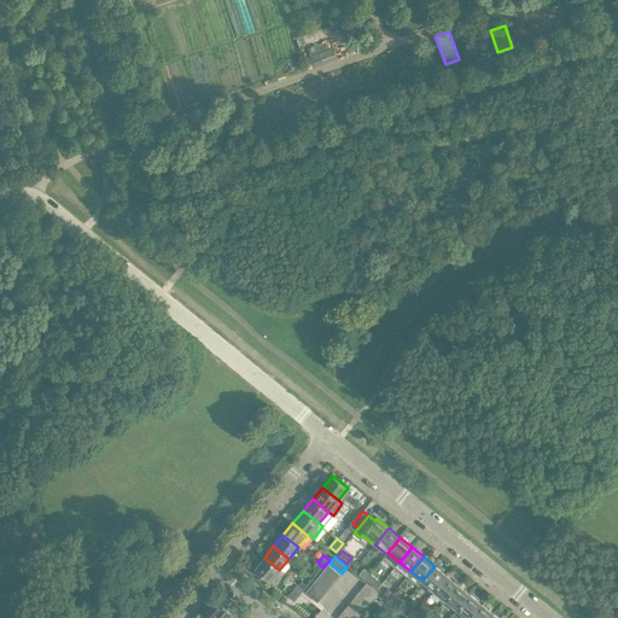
[(269,582),(279,570),(264,558),(255,569),(269,582)]
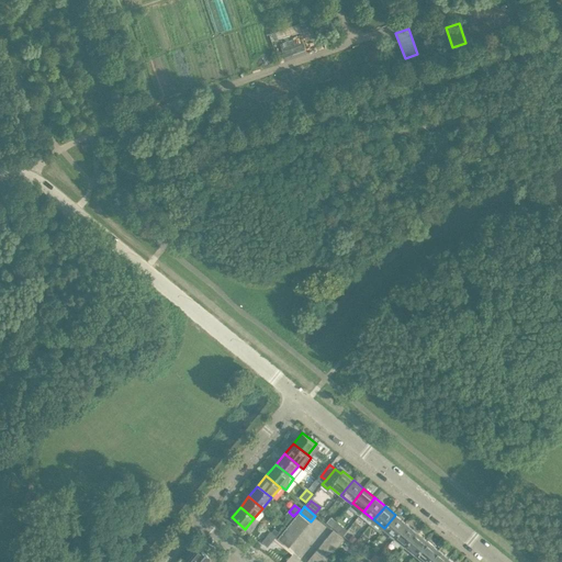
[(311,521),(300,513),(295,518),(306,527),(311,521)]
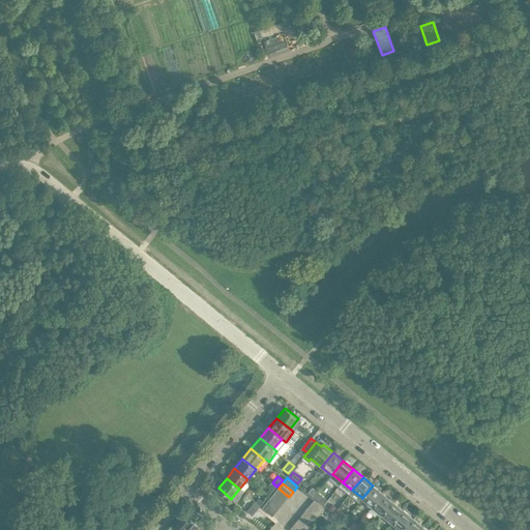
[(383,494),(373,486),(362,498),(373,506),(383,494)]
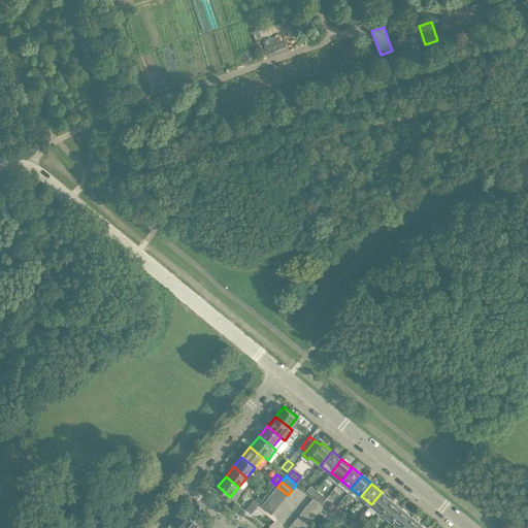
[(288,495),(277,487),(272,492),(284,500),(288,495)]
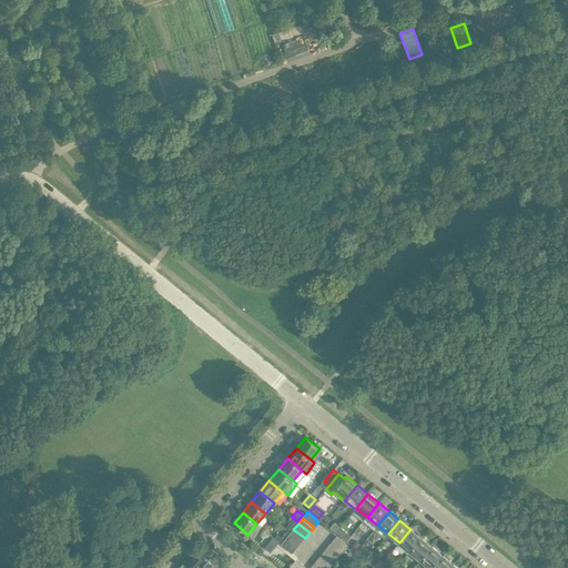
[(351,536),(340,527),(335,533),(346,541),(351,536)]
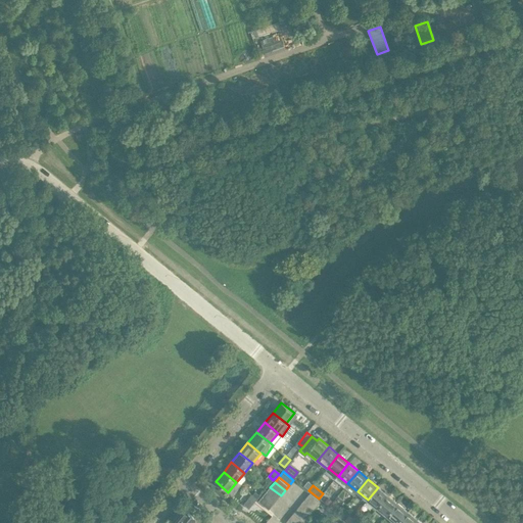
[(281,495),(270,487),(266,492),(276,501),(281,495)]
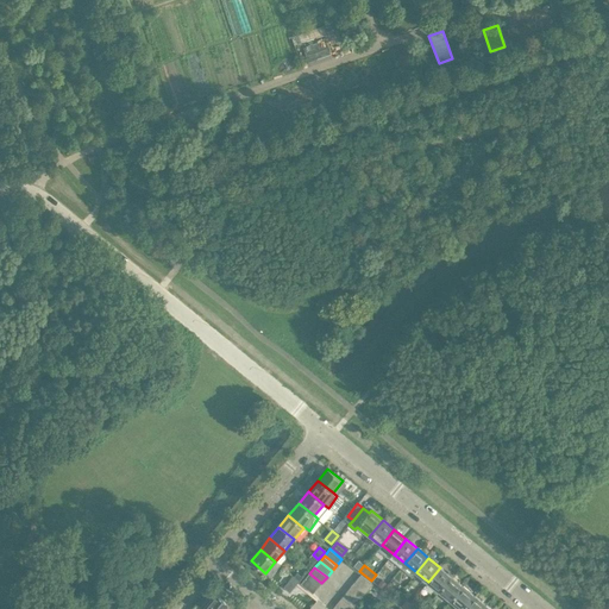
[(438,594),(440,591),(452,577),(440,567),(428,582),(435,589),(433,591),(435,594),(438,594)]
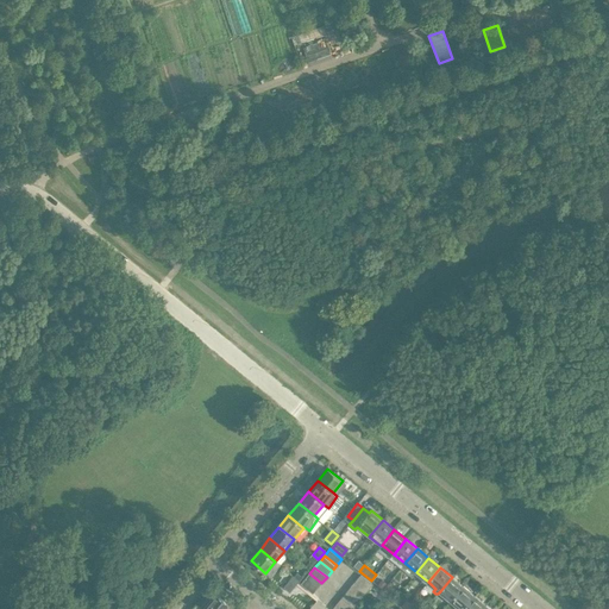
[(321,583),(309,573),(305,579),(318,589),(321,583)]
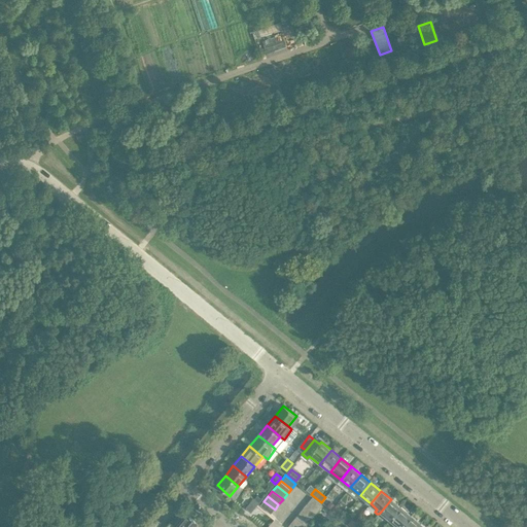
[(312,497),(308,502),(318,512),(322,506),(312,497)]
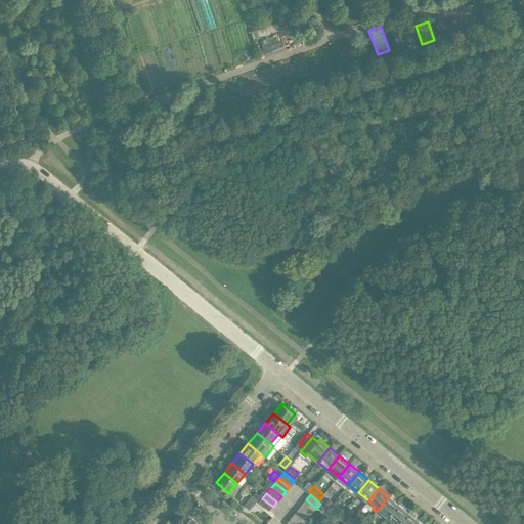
[(249,511),(258,500),(253,496),(252,495),(244,506),(249,511)]
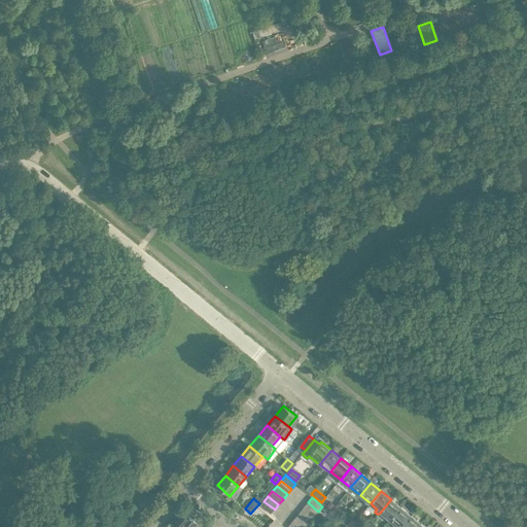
[(401,507),(391,499),(381,512),(390,520),(401,507)]
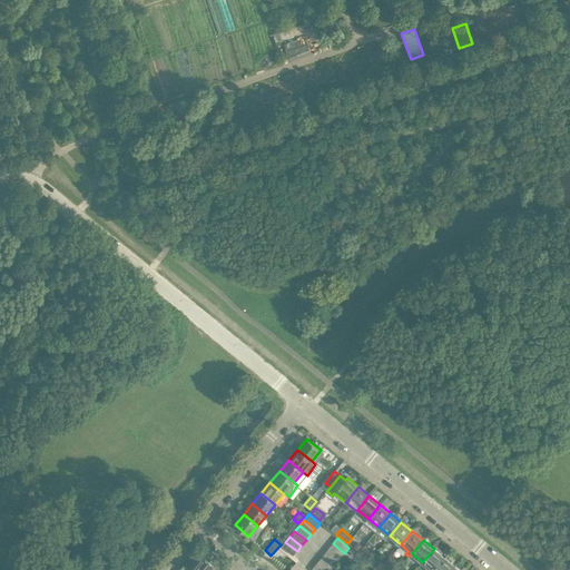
[(297,551),(285,542),(282,547),(293,556),(297,551)]
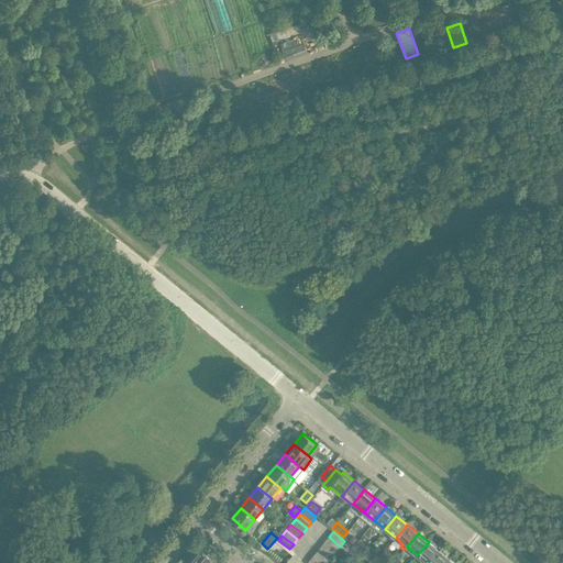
[(329,537),(324,542),(335,552),(340,547),(329,537)]
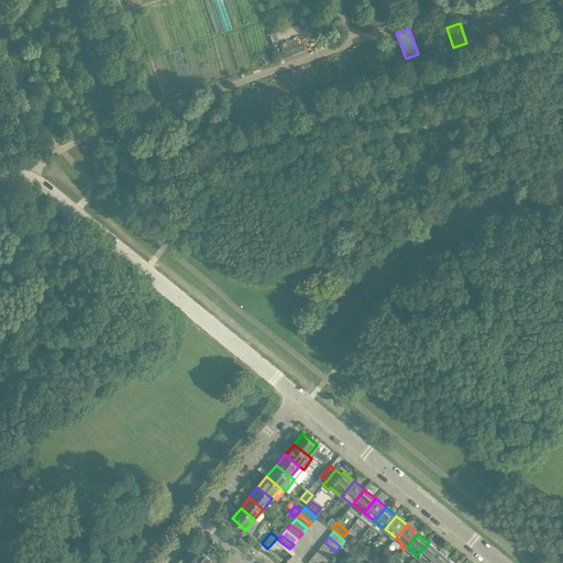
[(324,542),(320,548),(331,558),(335,552),(324,542)]
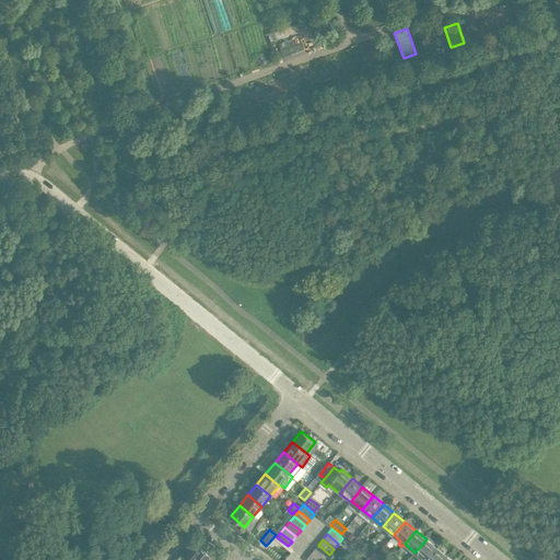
[(426,559),(436,548),(427,539),(415,552),(423,559),(426,559)]
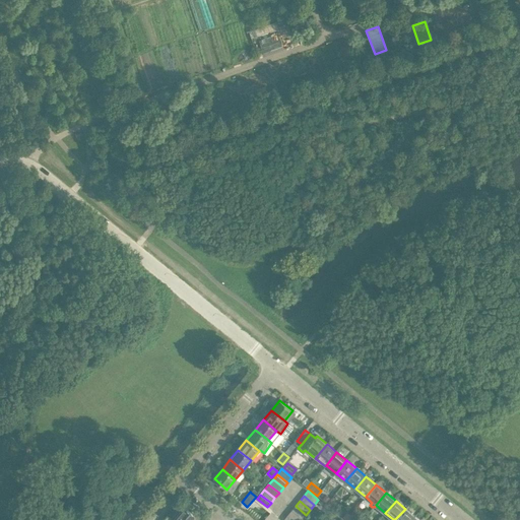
[(296,506),(291,511),(302,519),(306,515),(296,506)]
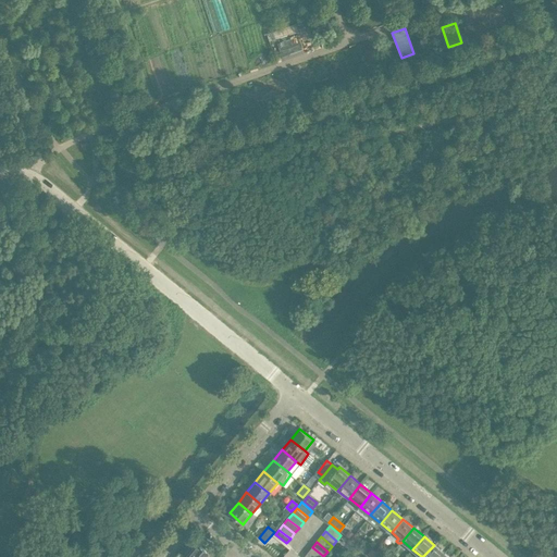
[(209,556),(208,556),(210,554),(197,543),(185,556),(209,556)]
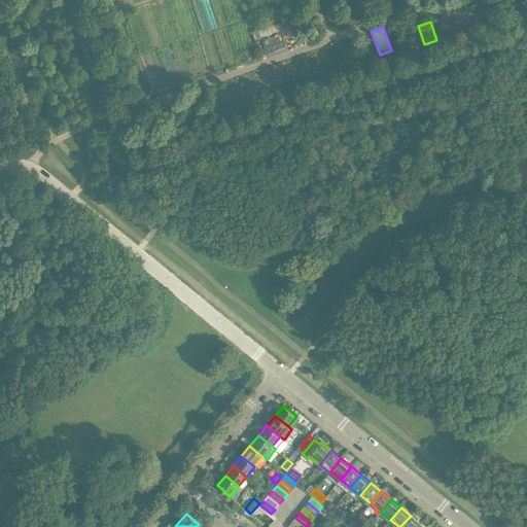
[(418,526),(421,524),(411,516),(400,526),(418,526)]
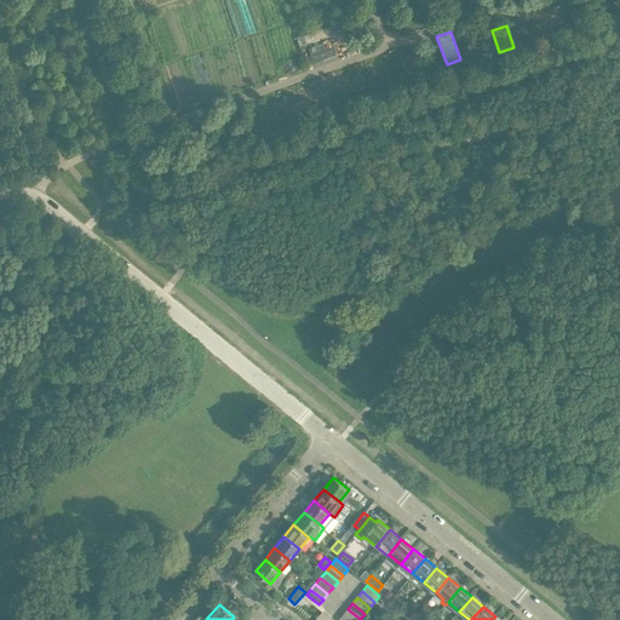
[(348,609),(343,615),(348,619),(359,619),(360,619),(348,609)]
